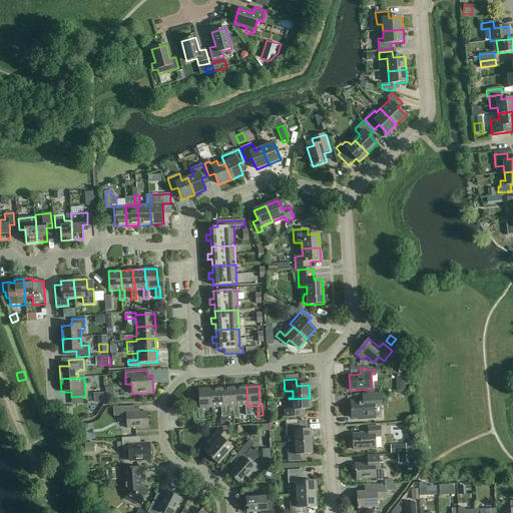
[(235,407),(238,407),(245,406),(245,416),(250,416),(250,406),(247,406),(246,387),(234,388),(235,407)]
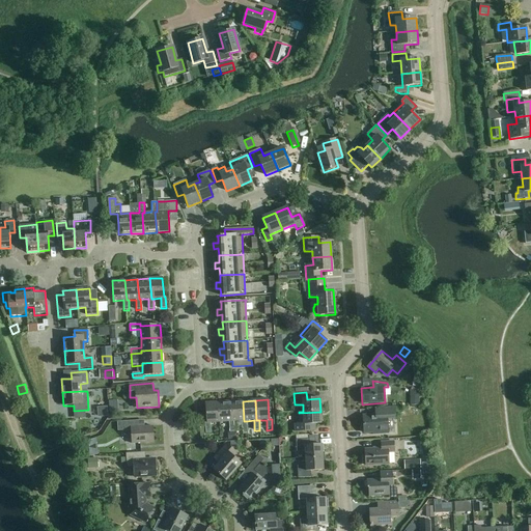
[(218,402),(219,423),(229,422),(229,432),(234,431),(234,422),(231,422),(230,401),(218,402)]
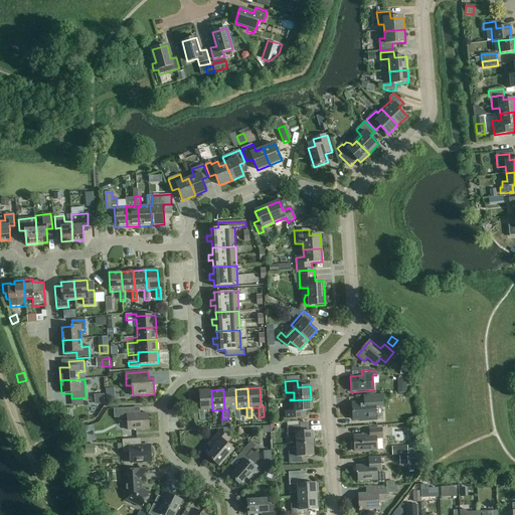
[(239,418),(239,408),(236,408),(235,389),(223,389),(224,409),(227,409),(234,408),(234,418),(239,418)]
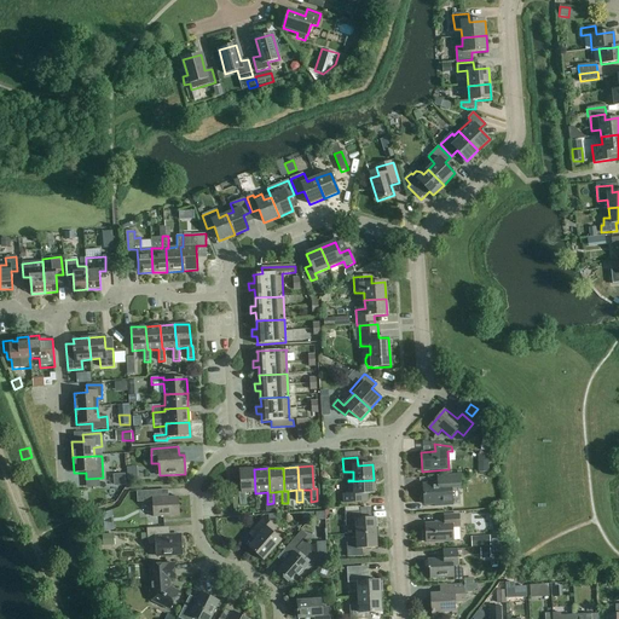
[(246,493),(255,493),(254,469),(239,470),(241,493),(239,493),(239,505),(246,505),(246,493)]
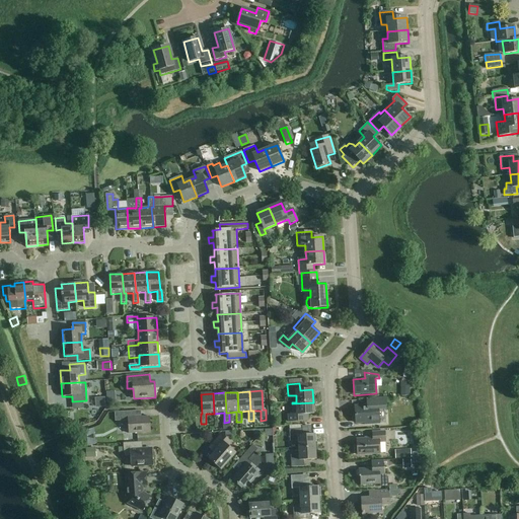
[(104,397),(95,398),(96,408),(105,408),(104,397)]
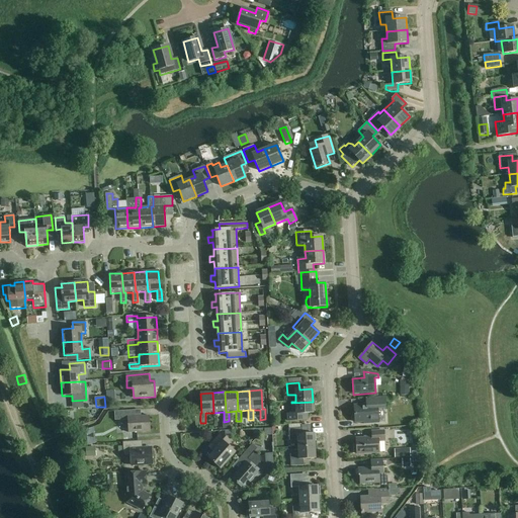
[(379,423),(378,408),(385,408),(384,398),(369,399),(369,405),(354,406),(355,423),(368,422),(368,423),(379,423)]
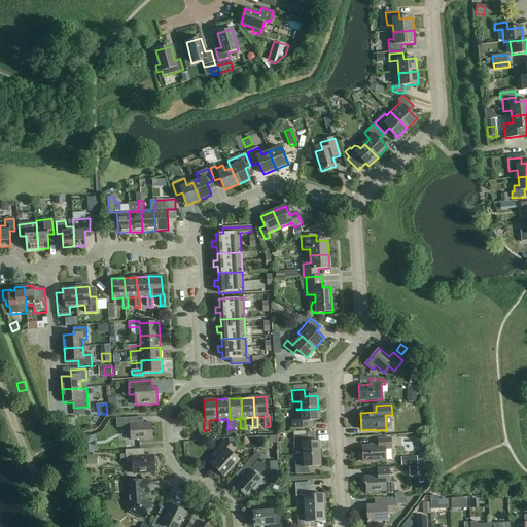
[(318,409),(296,410),(296,422),(293,422),(293,428),(312,427),(312,421),(318,421),(318,409)]
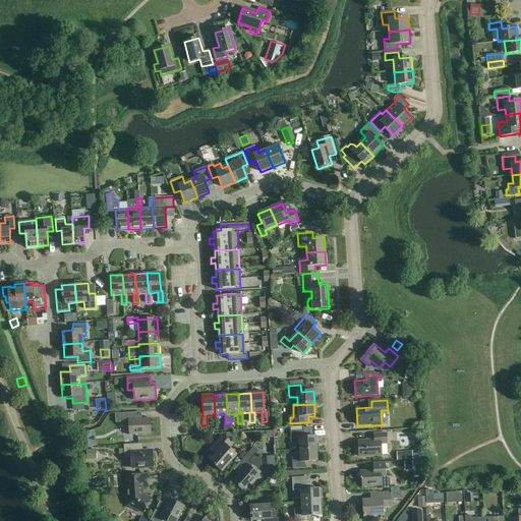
[(134,419),(134,413),(115,414),(116,423),(129,422),(129,436),(151,435),(150,418),(134,419)]
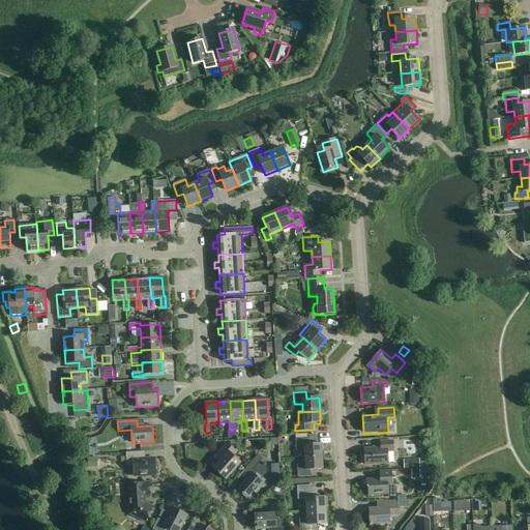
[(304,458),(322,458),(322,444),(308,445),(308,438),(295,439),(296,450),(304,450),(304,458)]
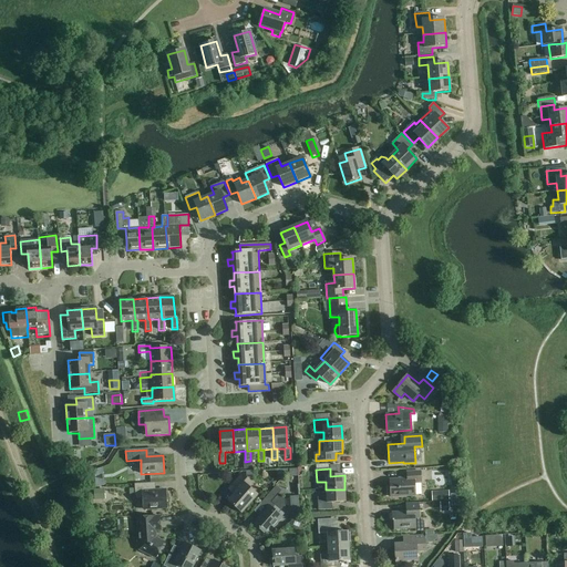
[(415,496),(414,483),(421,483),(421,472),(408,473),(408,480),(390,481),(390,488),(388,488),(388,495),(391,495),(391,497),(415,496)]
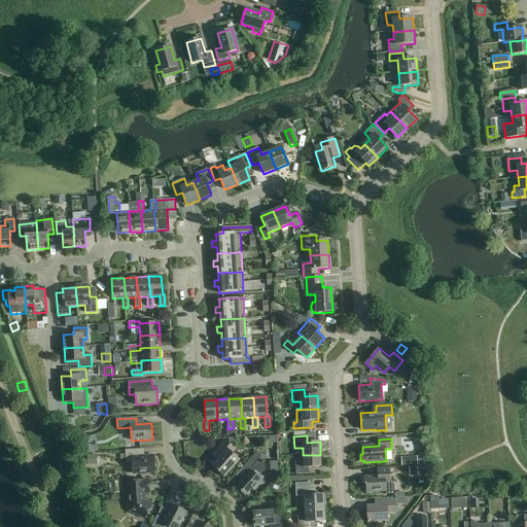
[(224,478),(240,460),(231,453),(235,449),(225,441),(215,452),(220,457),(212,466),(224,478)]
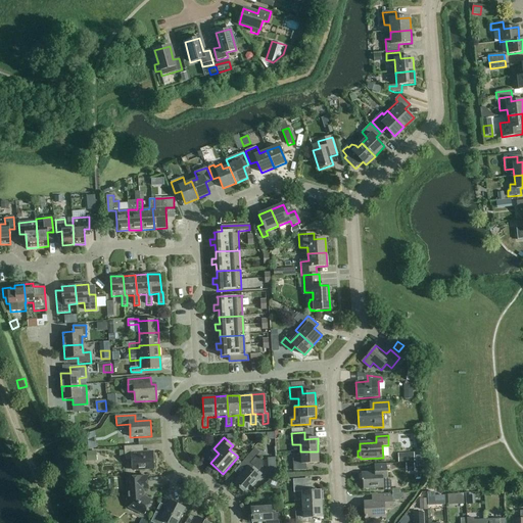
[(139,453),(139,445),(124,446),(125,461),(132,460),(133,470),(153,469),(152,453),(139,453)]
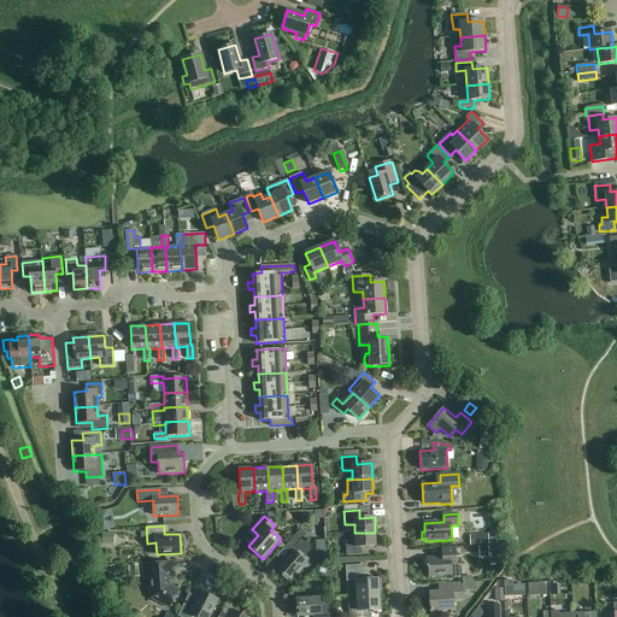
[(298,575),(307,564),(303,559),(311,550),(310,544),(304,539),(306,535),(300,530),(285,548),(289,553),(275,570),(287,581),(295,573),(298,575)]
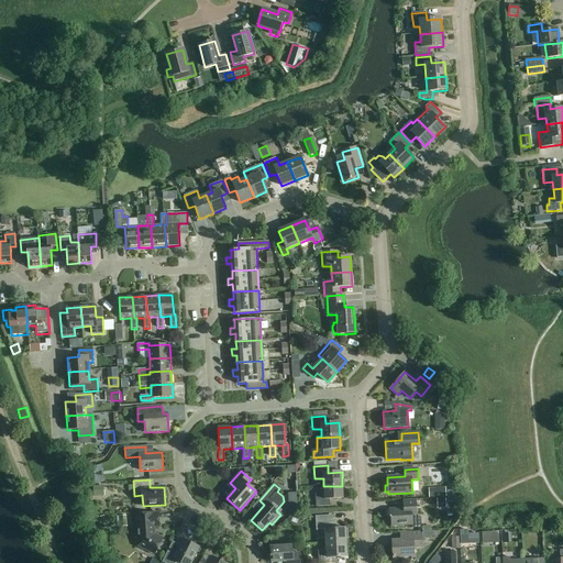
[(95,496),(106,496),(105,486),(94,487),(95,496)]
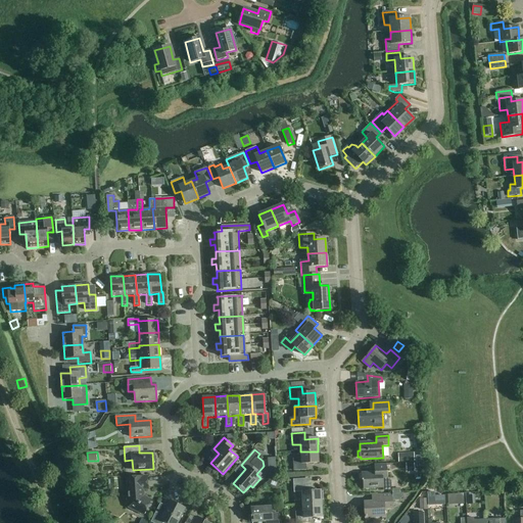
[(318,452),(300,452),(301,459),(293,460),(293,472),(306,471),(306,464),(319,464),(318,452)]
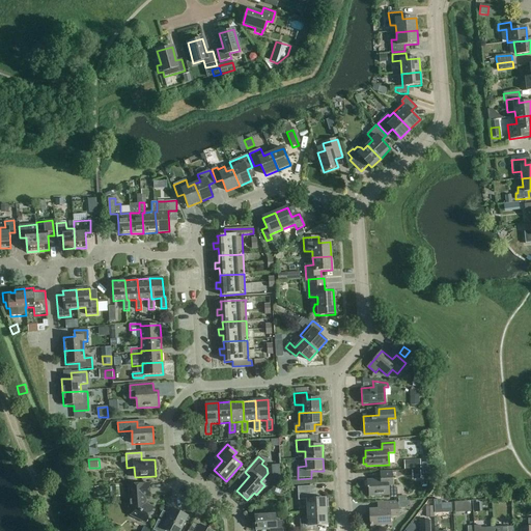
[(420,471),(412,471),(413,480),(420,479),(420,471)]
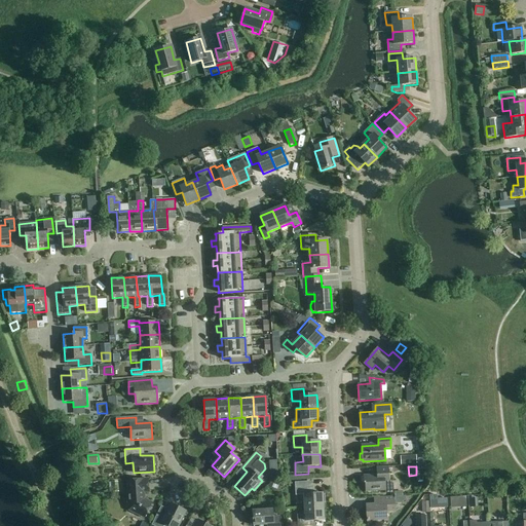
[(393,484),(391,483),(391,482),(389,482),(388,467),(376,468),(377,475),(364,476),(364,484),(365,484),(366,492),(385,491),(385,493),(392,493),(392,491),(393,490),(393,484)]
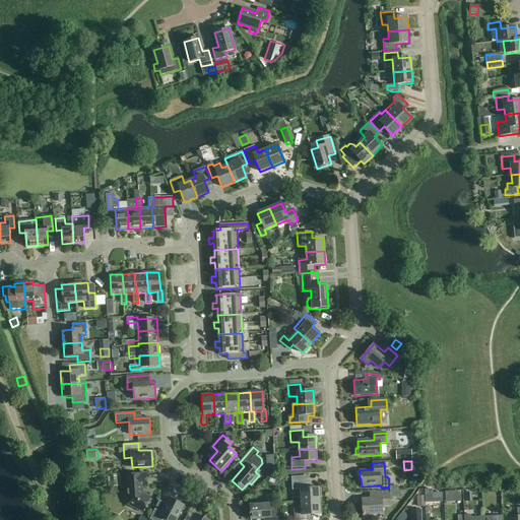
[(143,512),(150,498),(141,493),(141,488),(147,488),(146,474),(126,476),(128,505),(143,512)]
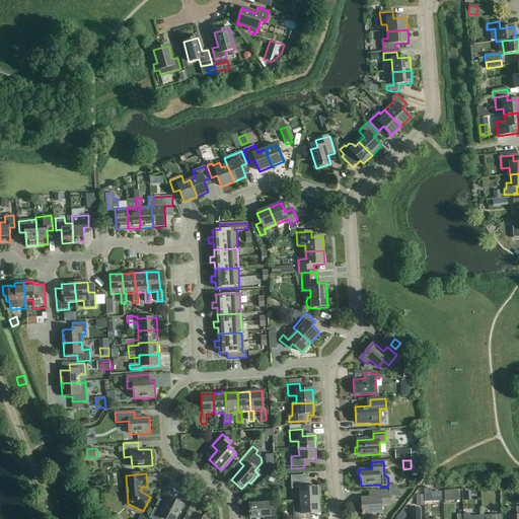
[(310,488),(309,475),(291,475),(292,489),(300,489),(301,502),(319,501),(318,497),(320,497),(320,490),(318,490),(318,488),(310,488)]
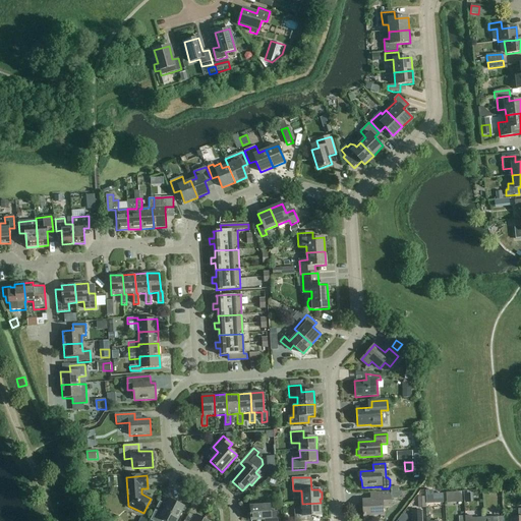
[(363,520),(370,520),(373,520),(372,515),(384,515),(383,507),(391,506),(391,501),(390,494),(370,495),(370,501),(362,501),(363,520)]
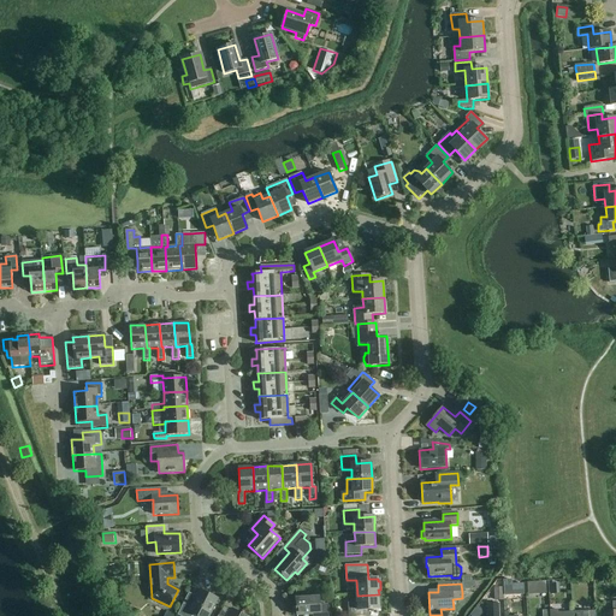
[(208,615),(218,599),(200,590),(196,597),(189,593),(178,615),(191,615),(193,615),(195,615),(208,615)]
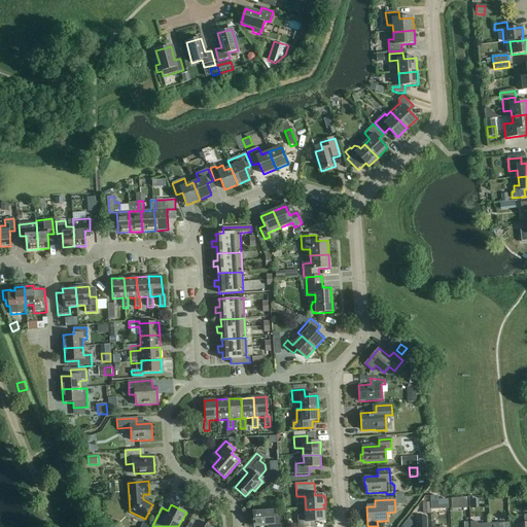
[(324,508),(306,510),(306,516),(297,516),(297,526),(312,526),(312,522),(324,522),(324,508)]
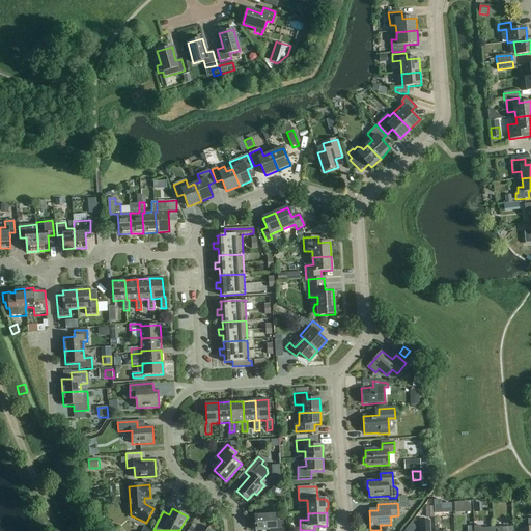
[(255,525),(252,525),(253,530),(256,530),(255,530),(256,530),(261,530),(282,530),(282,527),(282,523),(276,523),(275,514),(255,516),(255,525)]
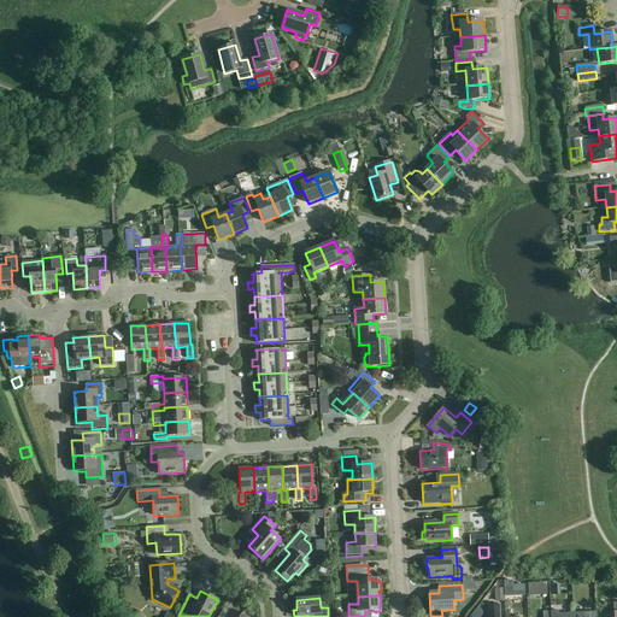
[(604,616),(616,616),(616,603),(613,604),(613,613),(604,613),(604,616)]
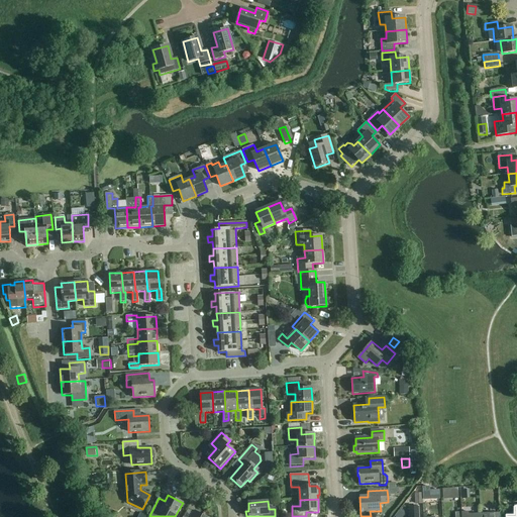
[(419,516),(419,507),(409,507),(409,516),(419,516)]
